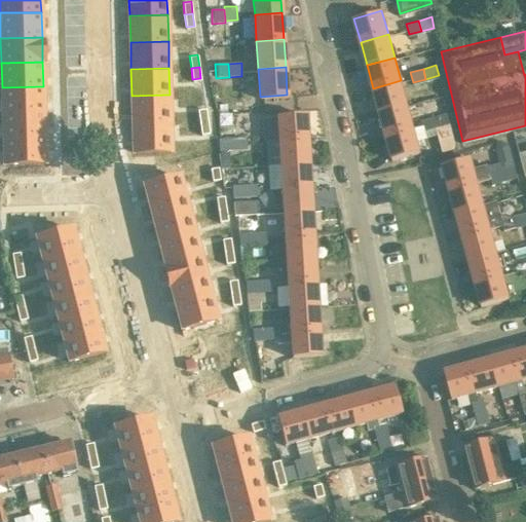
[(407,104),(401,80),(373,88),(379,111),(407,104)]
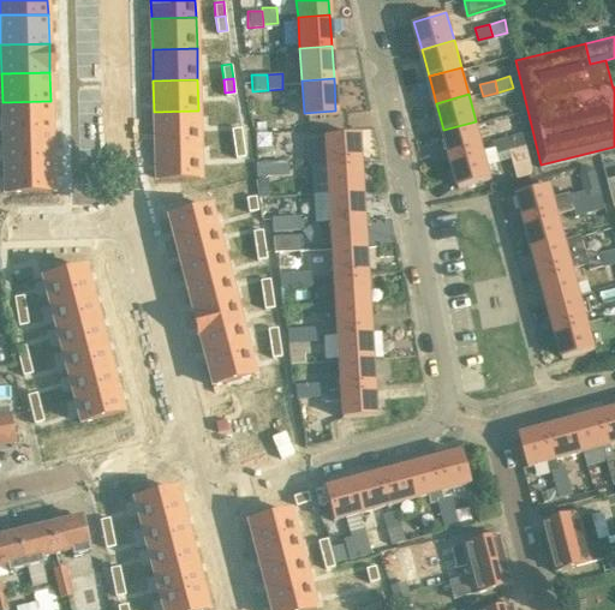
[(51,101),(3,102),(3,131),(52,130),(51,101)]
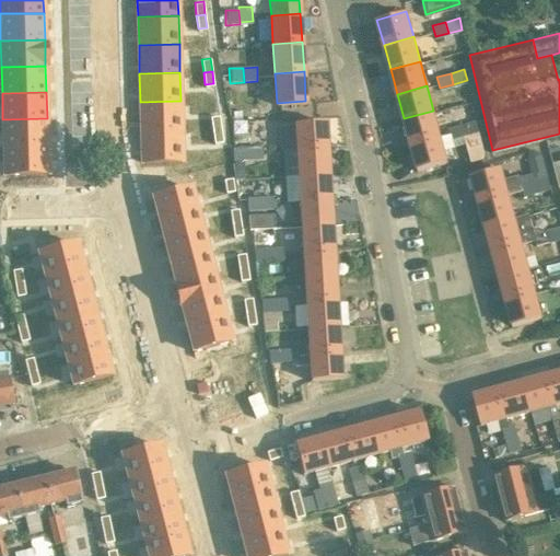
[(181,101),(140,102),(141,130),(182,129),(181,101)]
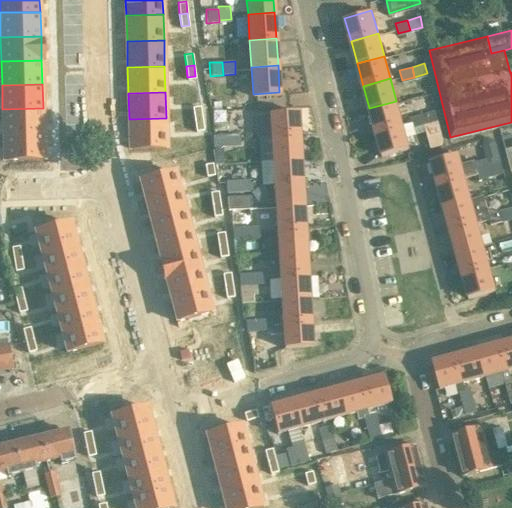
[(220,98),(212,99),(213,106),(221,106),(220,98)]
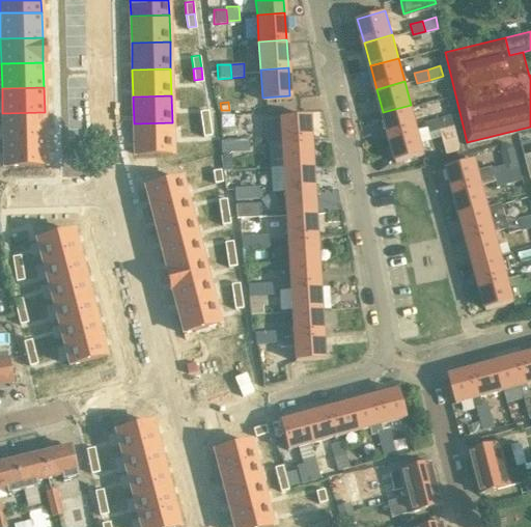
[(417,128),(411,105),(383,112),(389,136),(417,128)]
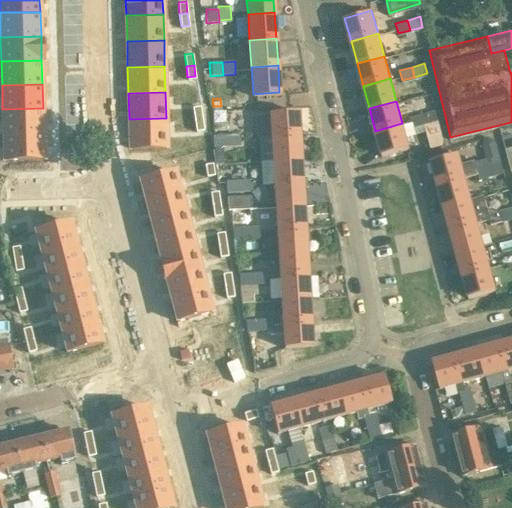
[(194,118),(202,116),(200,105),(192,106),(194,118)]
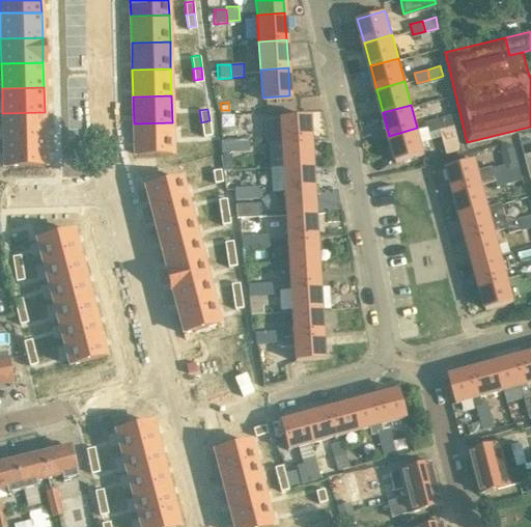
[(45,112),(2,113),(3,138),(45,137),(45,112)]
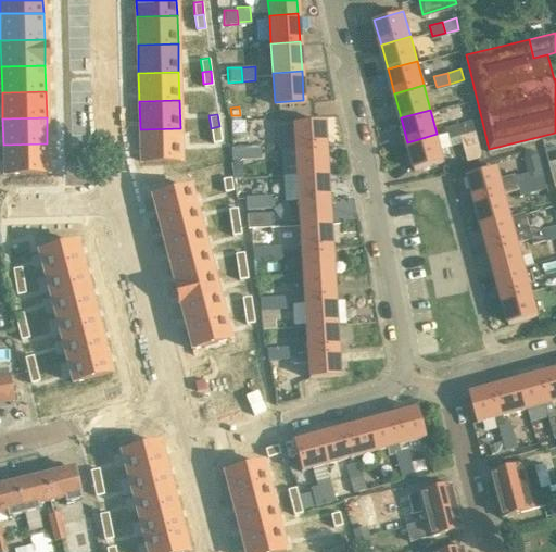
[(460,134),(475,129),(471,118),(457,123),(460,134)]
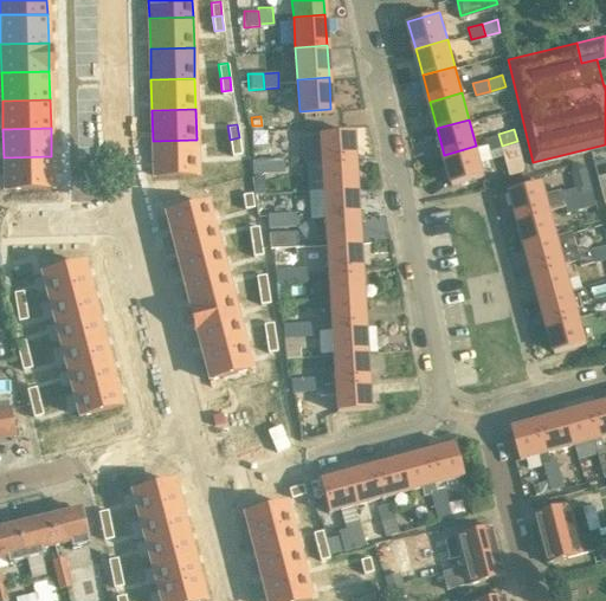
[(320,160),(354,157),(352,130),(318,131),(320,160)]
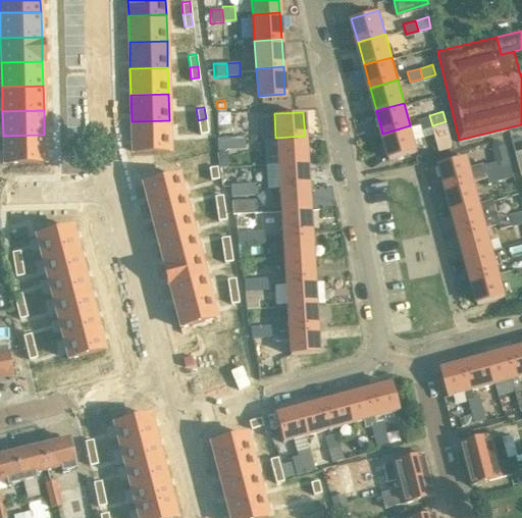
[(432,125),(429,115),(417,118),(419,128),(432,125)]
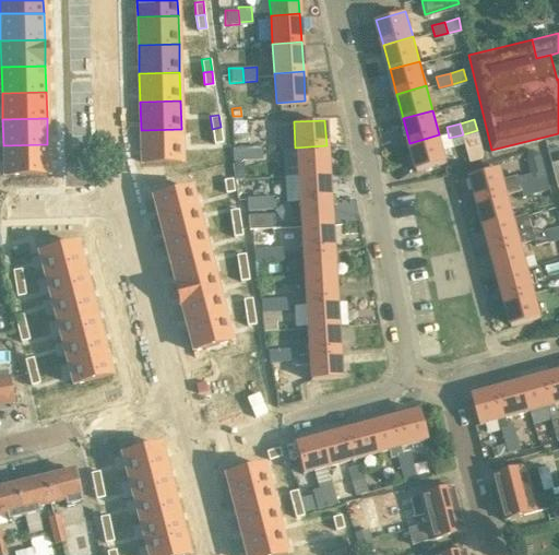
[(221,127),(212,129),(213,141),(222,140),(221,127)]
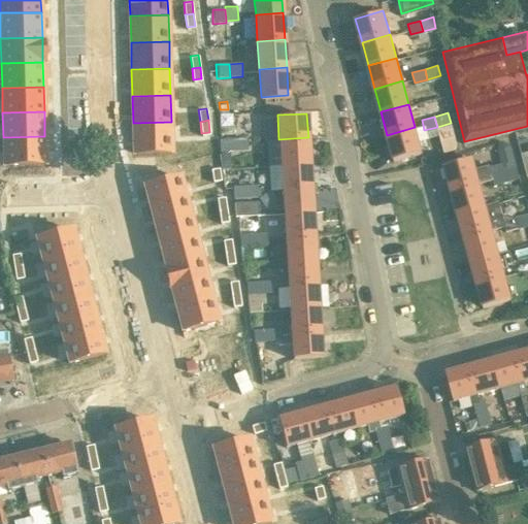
[(171,122),(133,123),(134,151),(171,150),(171,122)]
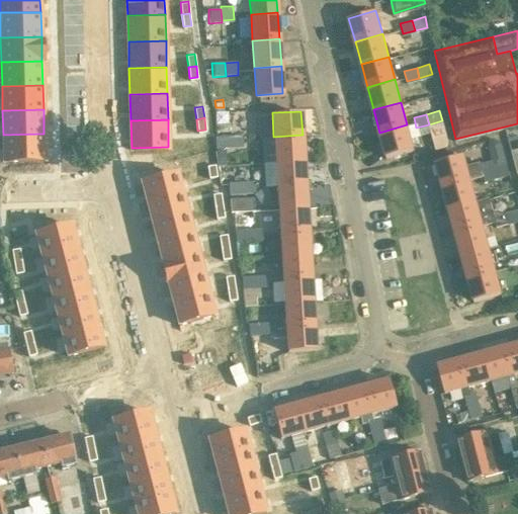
[(442,120),(429,124),(435,149),(448,145),(442,120)]
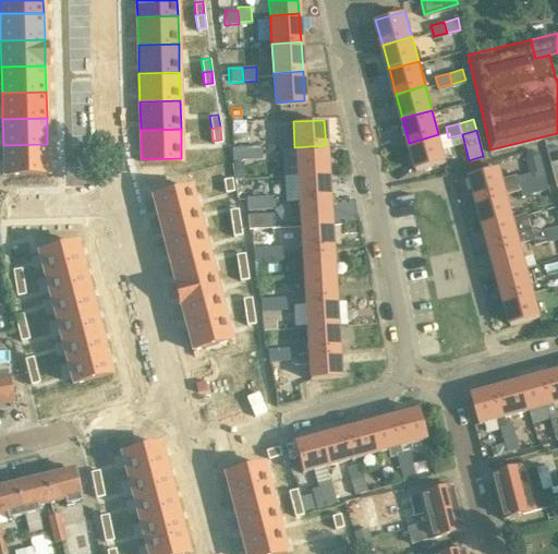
[(445,159),(438,134),(409,143),(415,168),(445,159)]
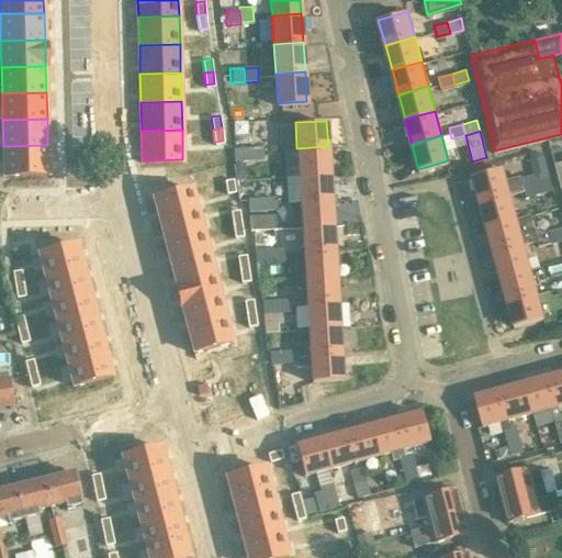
[(233,156),(247,156),(247,144),(233,145),(233,156)]
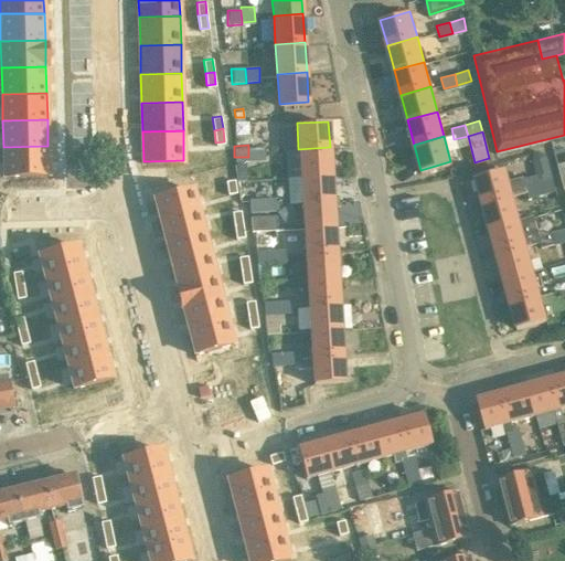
[(263,156),(263,145),(248,145),(248,157),(263,156)]
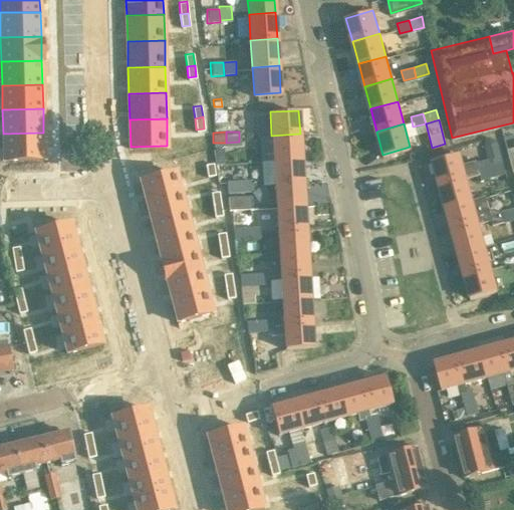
[(43,133),(3,134),(4,159),(44,158),(43,133)]
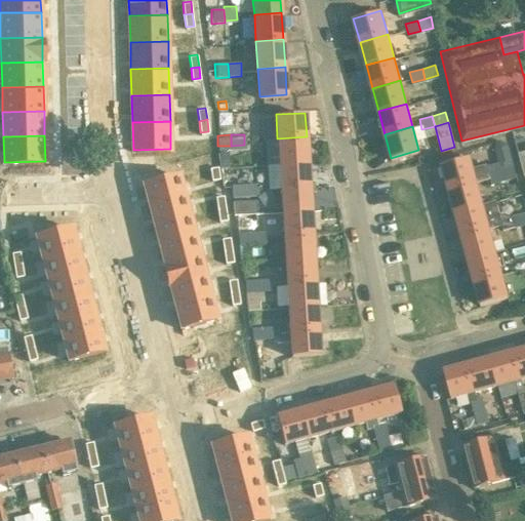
[(307,136),(277,138),(265,139),(267,163),(308,161),(307,136)]
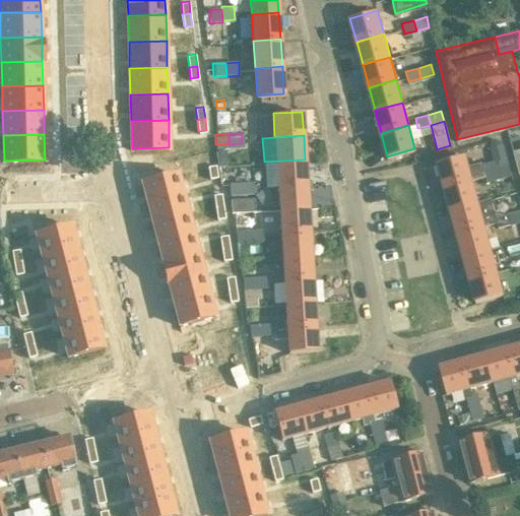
[(480,163),(468,166),(465,154),(438,163),(444,186),(471,179),(483,175),(482,170),(480,163)]
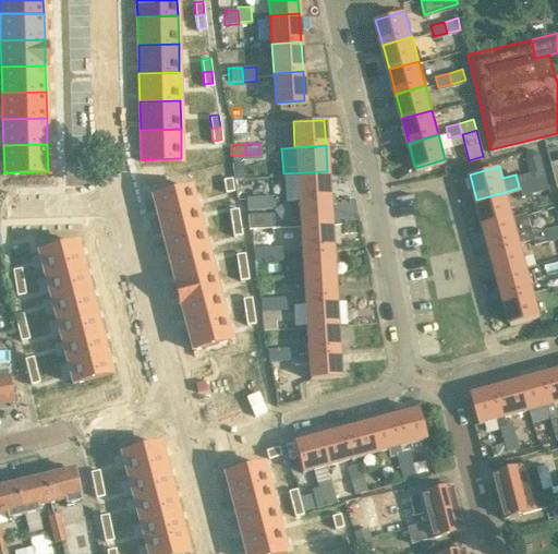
[(327,171),(283,173),(284,200),(298,199),(328,196),(327,171)]
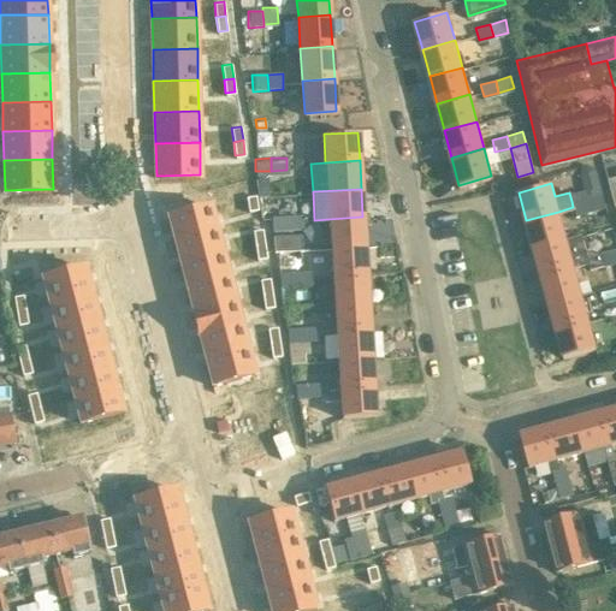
[(602,193),(586,197),(590,209),(605,205),(602,193)]
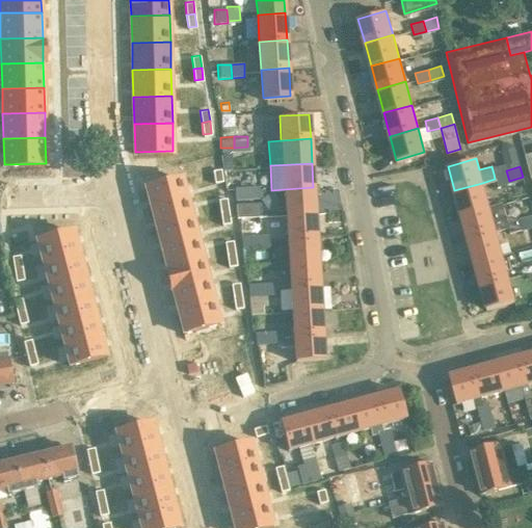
[(214,181),(222,180),(220,167),(212,168),(214,181)]
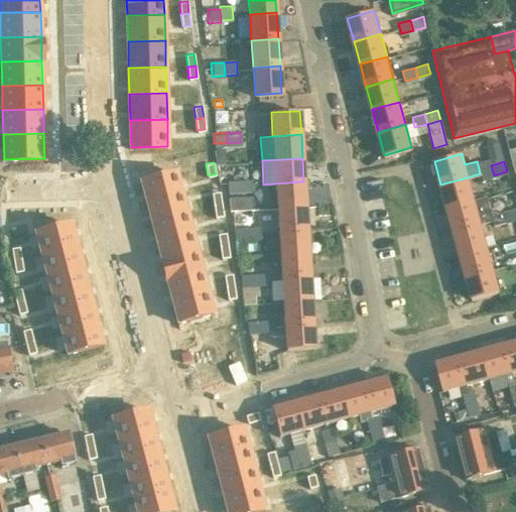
[(491,165),(479,168),(480,173),(482,178),(494,175),(491,165)]
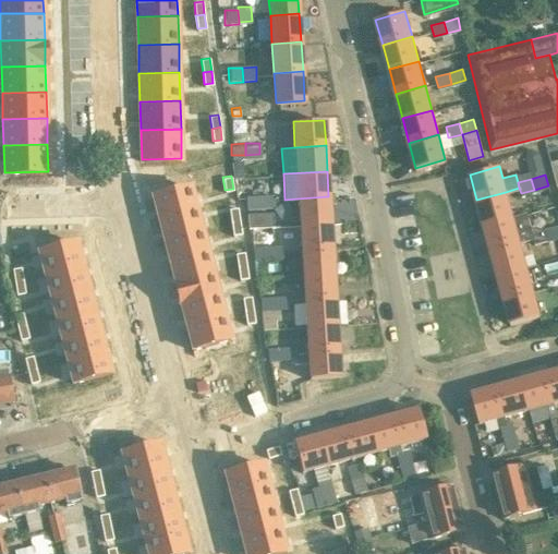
[(190,185),(152,195),(158,218),(196,208),(190,185)]
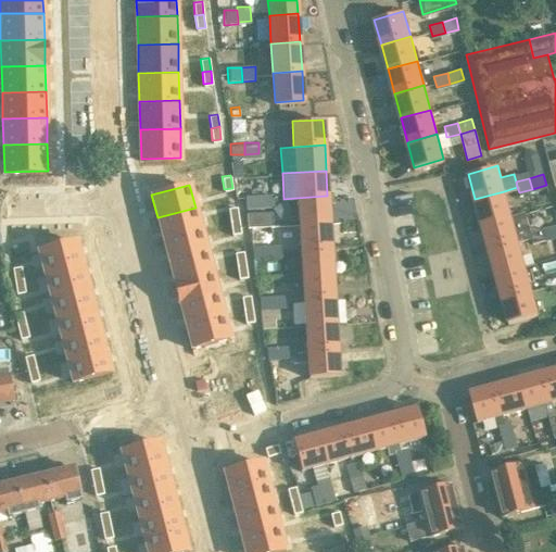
[(258,192),(258,204),(273,203),(272,191),(258,192)]
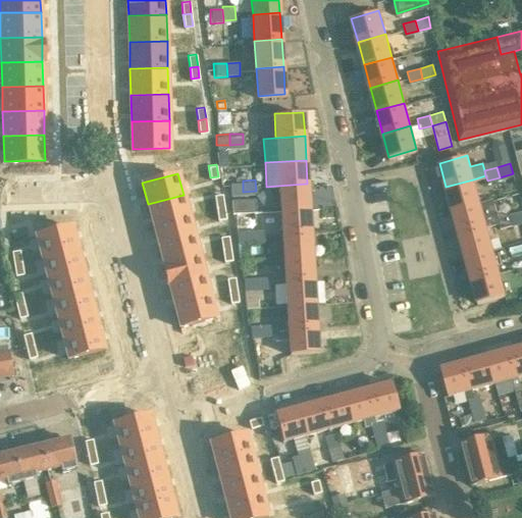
[(479,202),(473,179),(446,187),(452,209),(479,202)]
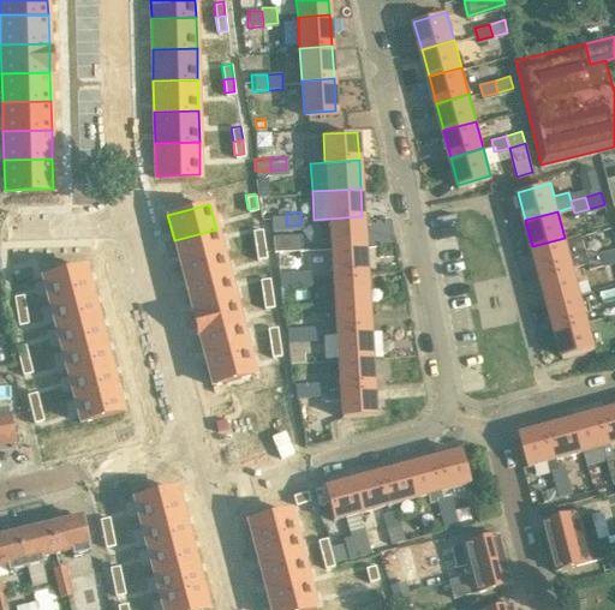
[(286,226),(286,213),(270,214),(270,226),(286,226)]
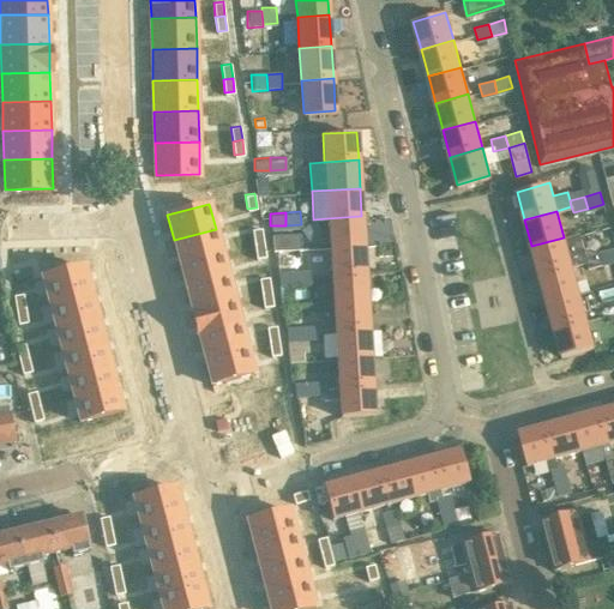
[(363,243),(361,216),(327,218),(330,246),(363,243)]
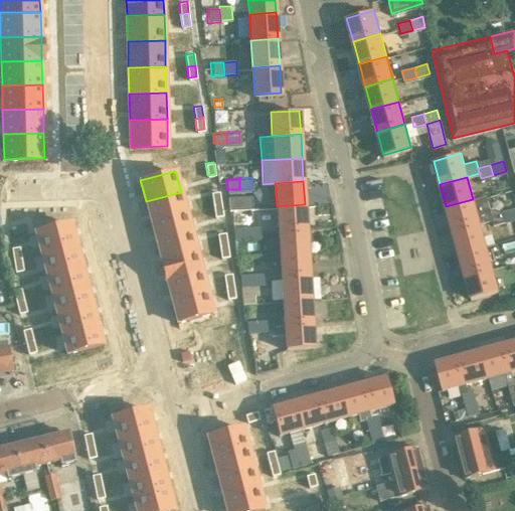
[(221,202),(219,190),(211,192),(213,203),(221,202)]
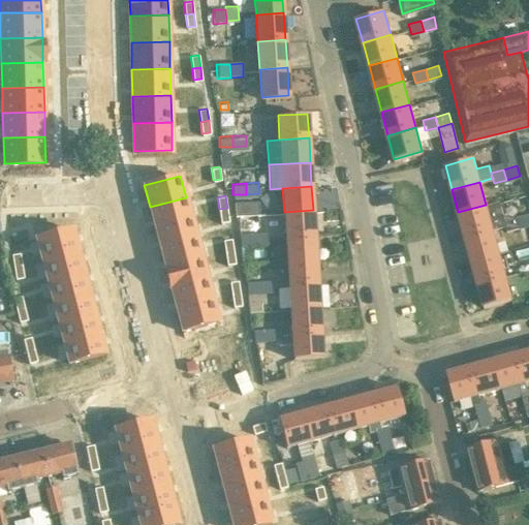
[(186,197),(150,207),(155,226),(191,217),(186,197)]
